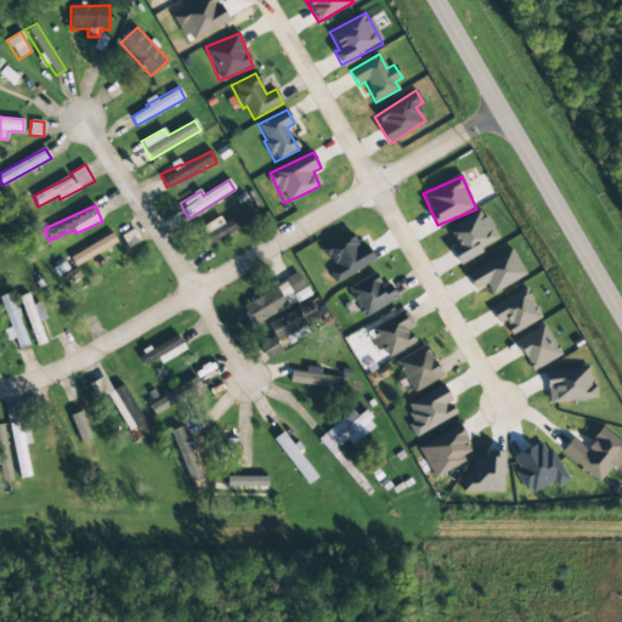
[(201,225),(207,242),(255,224),(250,210),(222,221),(221,218),(201,225)]
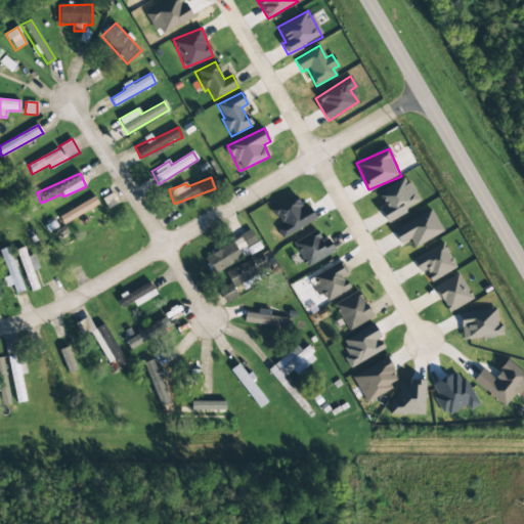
[(420,206),(407,177),(378,191),(385,206),(380,209),(386,221),(420,206)]
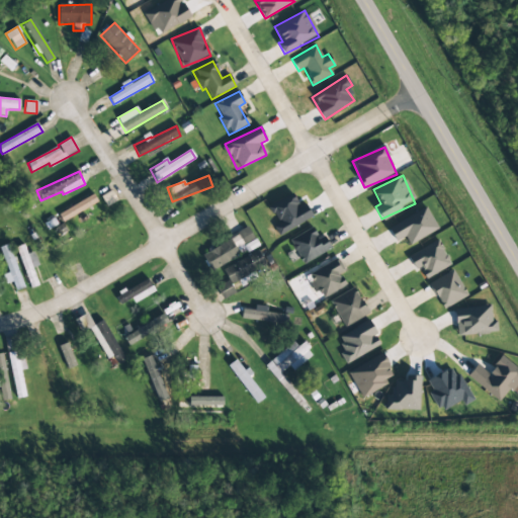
[(58,214),(62,222),(98,202),(93,194),(58,214)]
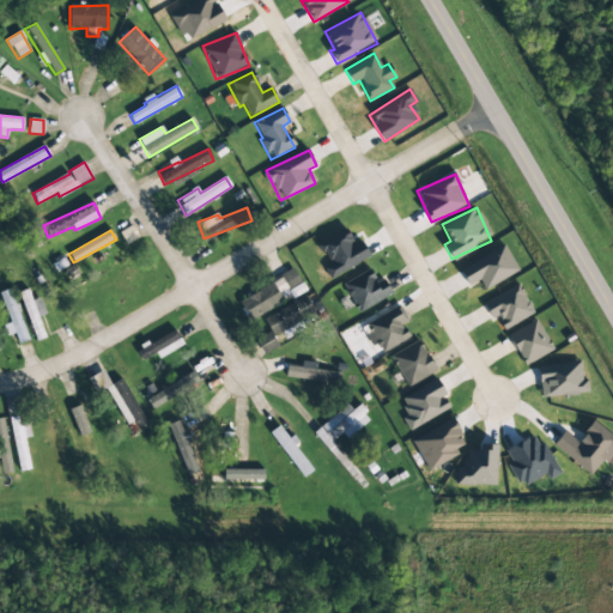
[(370,258),(362,241),(354,244),(346,230),(317,244),(328,263),(323,266),(329,279),(370,258)]
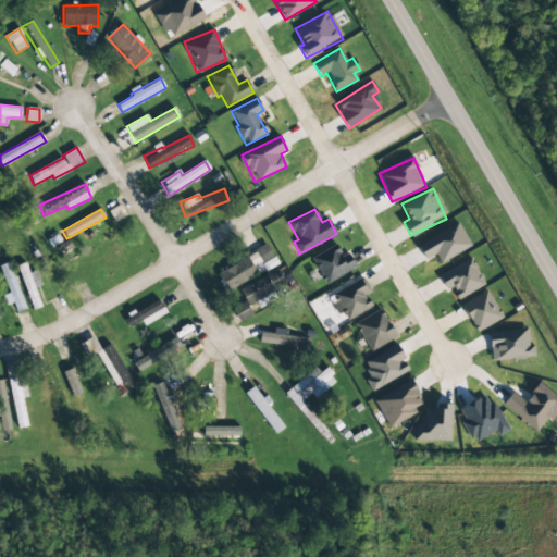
[(418,246),(425,260),(435,256),(440,264),(471,246),(458,223),(418,246)]
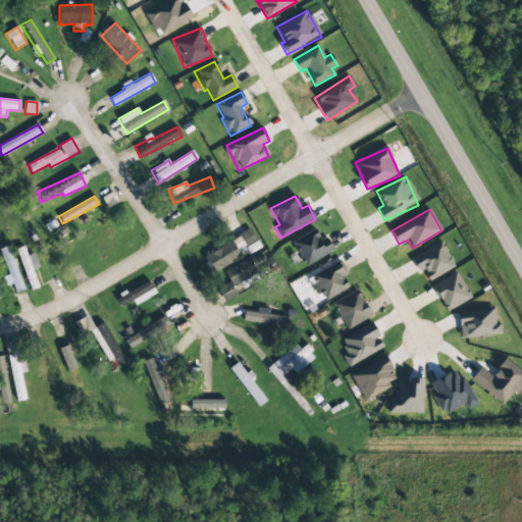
[(304,266),(333,252),(327,238),(320,241),(316,230),(292,241),(304,266)]
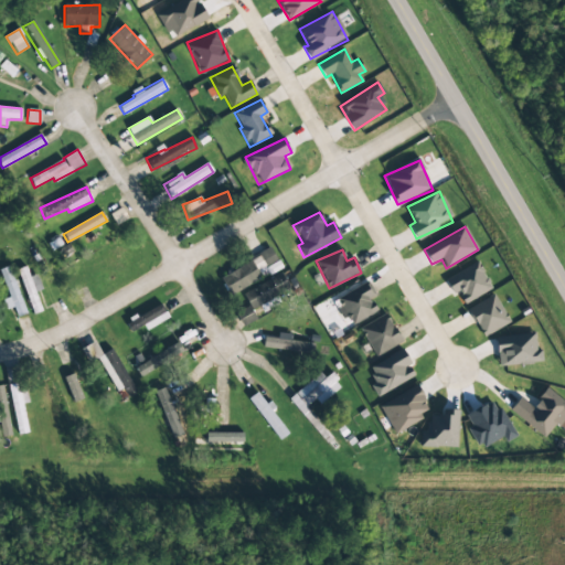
[(228,294),(281,270),(274,252),(220,275),(228,294)]
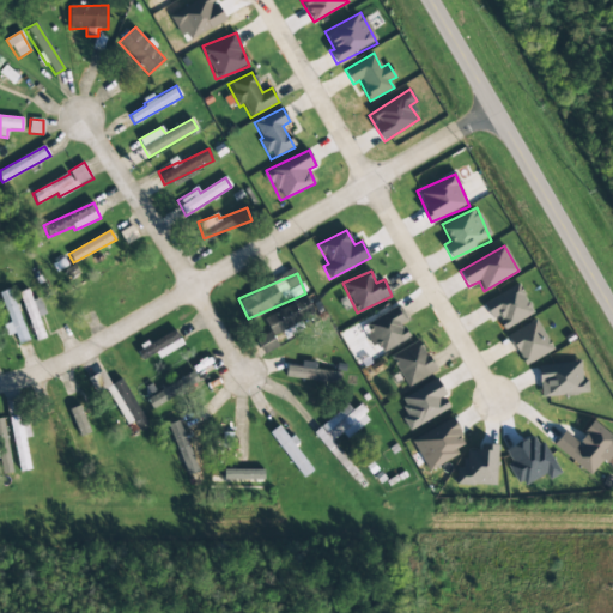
[(491,320),(497,317),(504,329),(534,314),(517,284),(483,303),(491,320)]
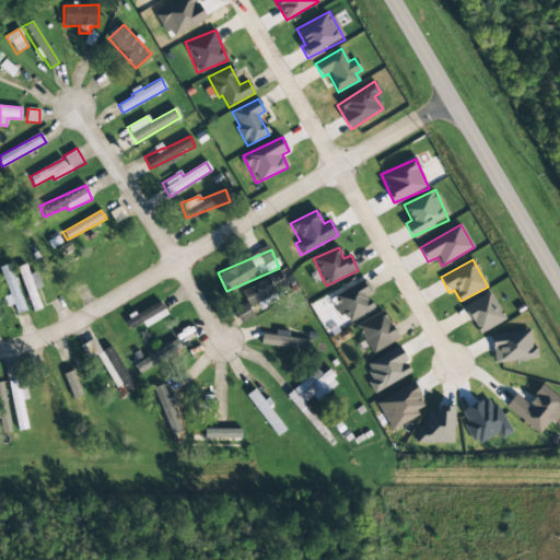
[(7,307),(13,305),(16,315),(26,311),(9,264),(0,267),(0,271),(9,294),(3,296),(7,307)]
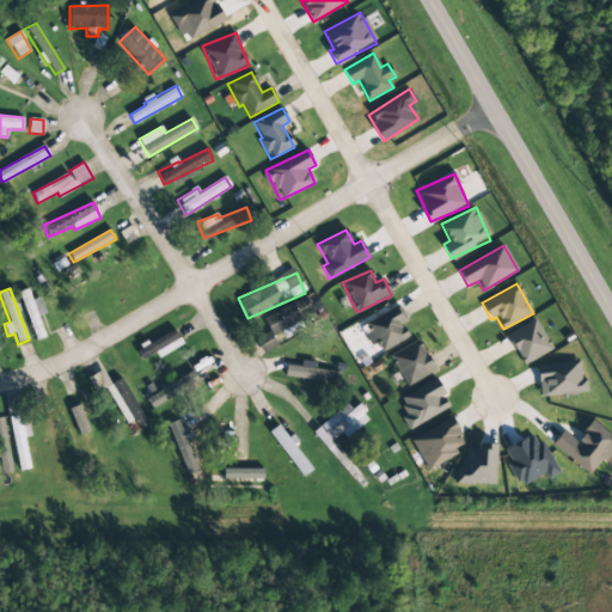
[(46,313),(40,298),(32,300),(28,289),(18,293),(36,341),(46,337),(38,317),(46,313)]
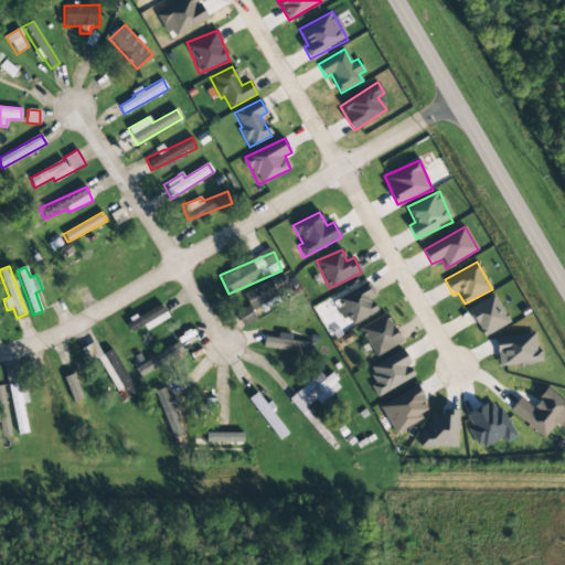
[(243,294),(252,310),(290,289),(281,273),(243,294)]
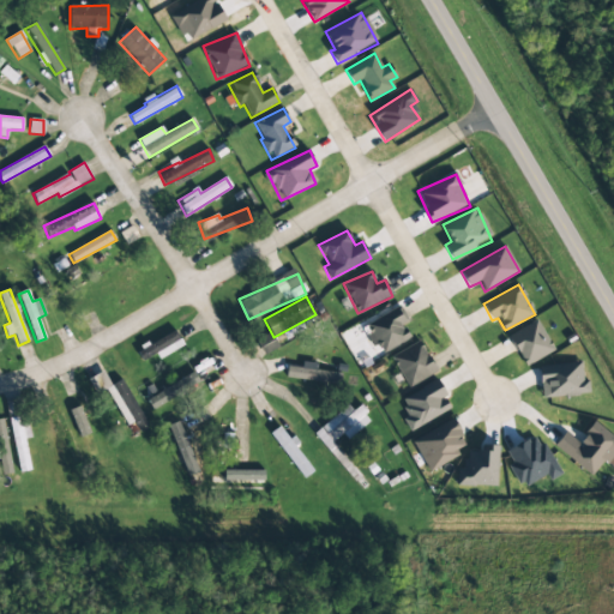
[(384,353),(410,338),(402,324),(408,320),(399,306),(365,325),(369,331),(360,337),(368,350),(379,344),(384,353)]
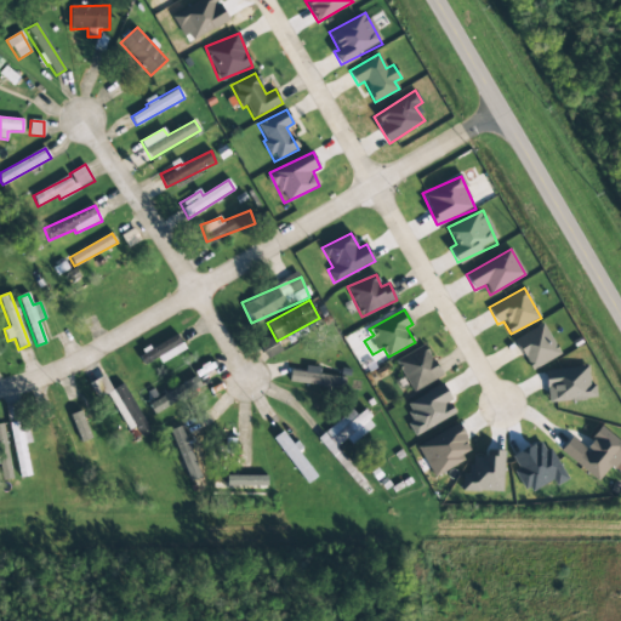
[(531,371),(560,354),(542,324),(513,341),(531,371)]
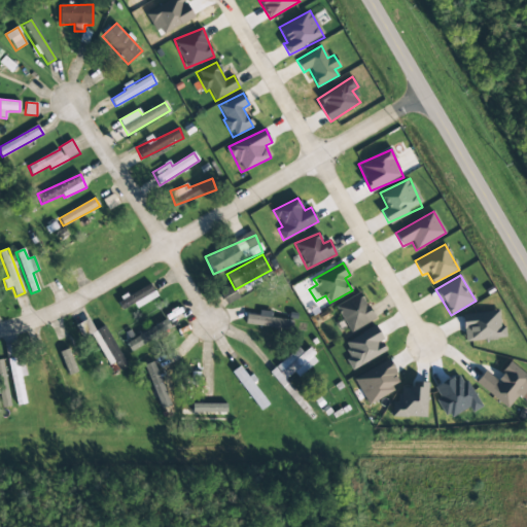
[(117,301),(123,310),(134,304),(136,309),(157,297),(150,283),(117,301)]
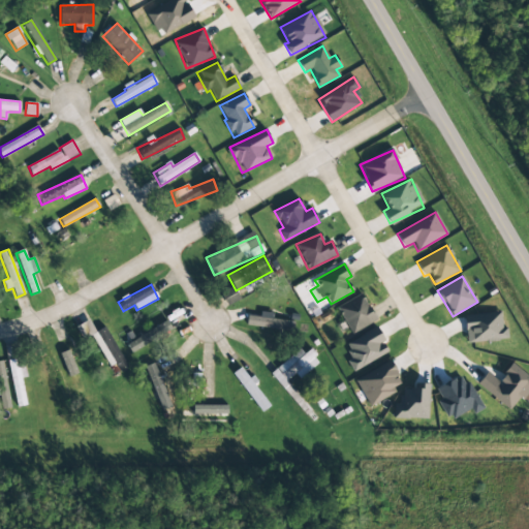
[(239,302),(236,288),(224,291),(227,305),(239,302)]
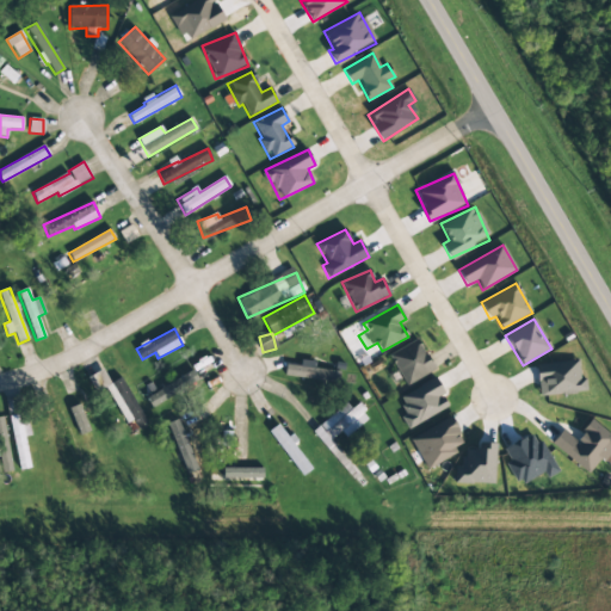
[(389,353),(403,386),(433,372),(420,340),(389,353)]
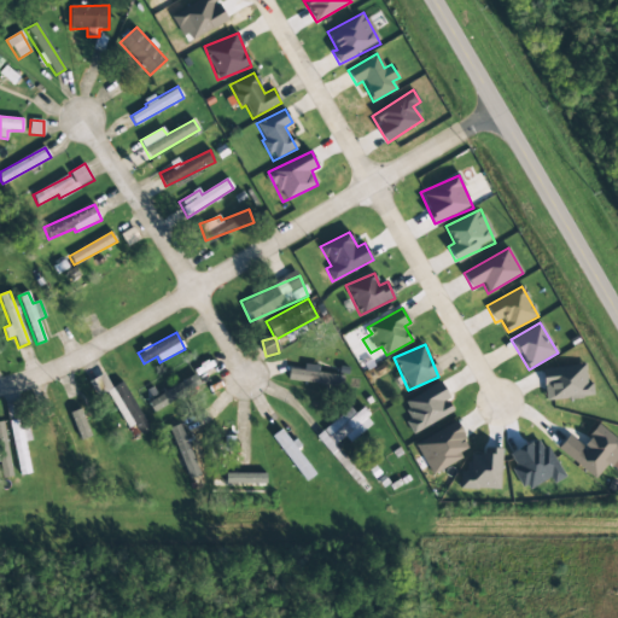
[(546,402),(593,396),(592,383),(587,383),(584,365),(542,371),(546,402)]
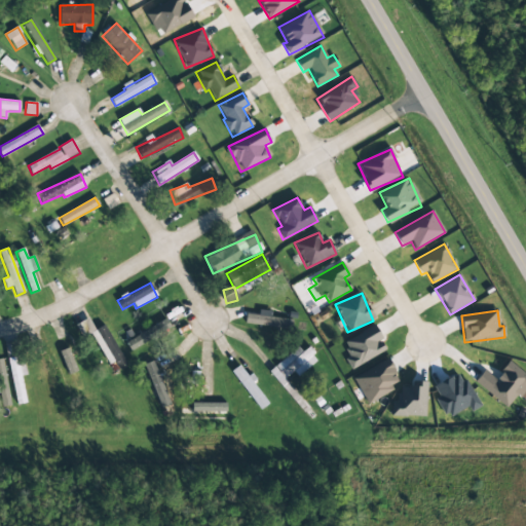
[(245,325),(292,330),(293,318),(246,312),(245,325)]
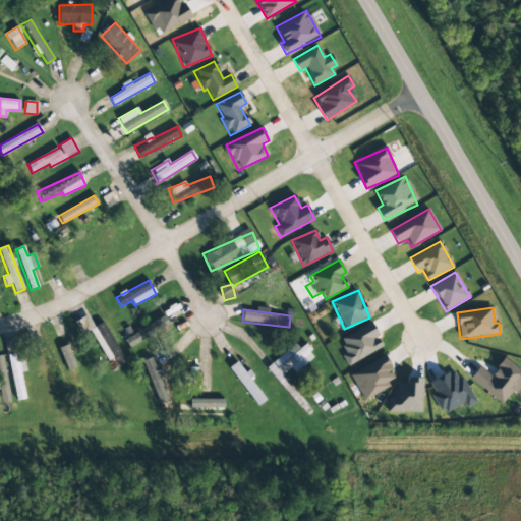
[(108,362),(113,359),(118,367),(126,362),(103,322),(94,327),(88,315),(75,323),(82,335),(90,331),(108,362)]
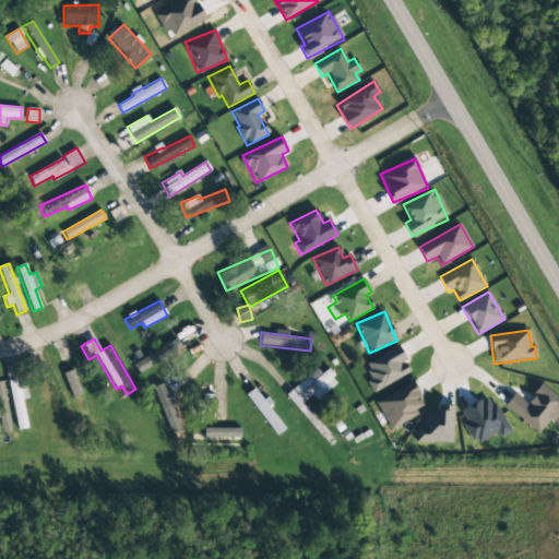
[(138,373),(182,351),(177,340),(132,363),(138,373)]
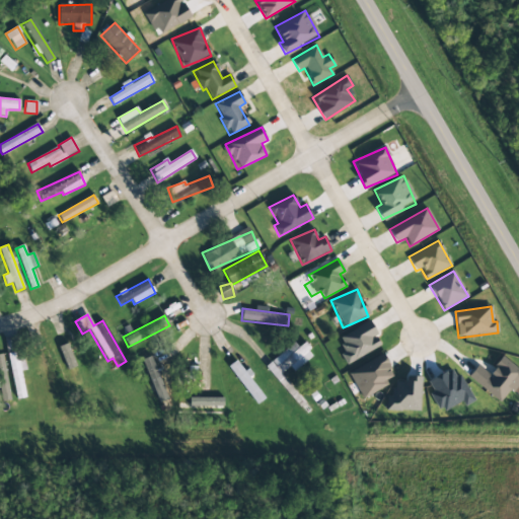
[(339,338),(346,351),(341,354),(346,365),(382,345),(369,321),(339,338)]
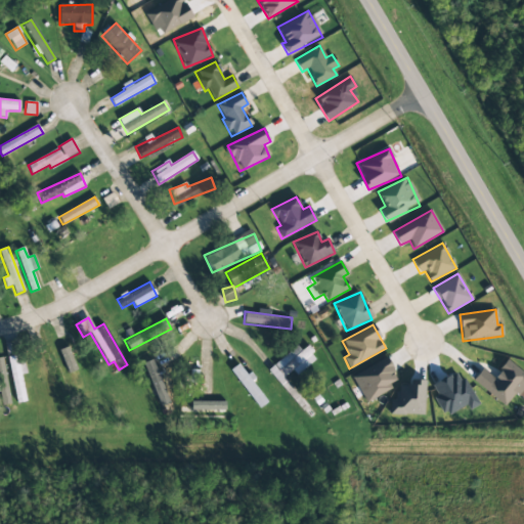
[(22,375),(24,375),(19,341),(6,343),(15,403),(26,402),(22,375)]
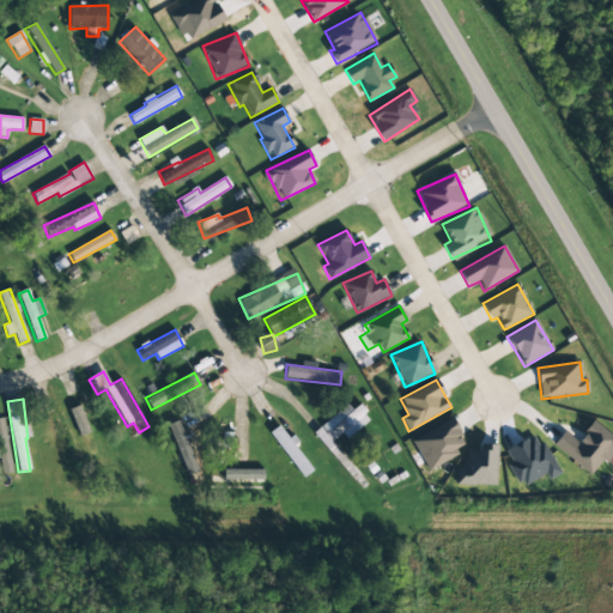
[(343,434),(347,438),(370,420),(359,407),(353,412),(347,405),(313,432),(337,462),(344,457),(332,442),(343,434)]
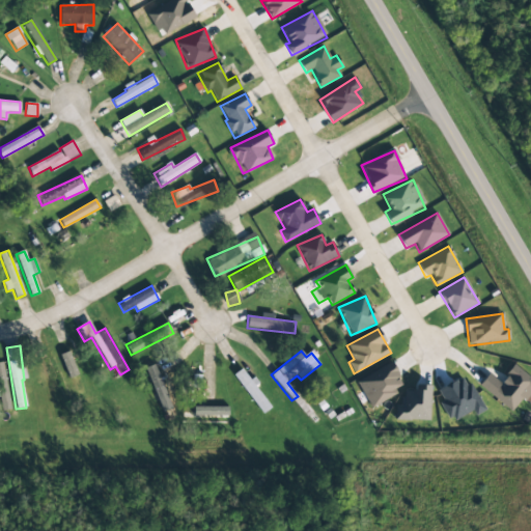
[(67,379),(77,375),(71,352),(61,355),(67,379)]
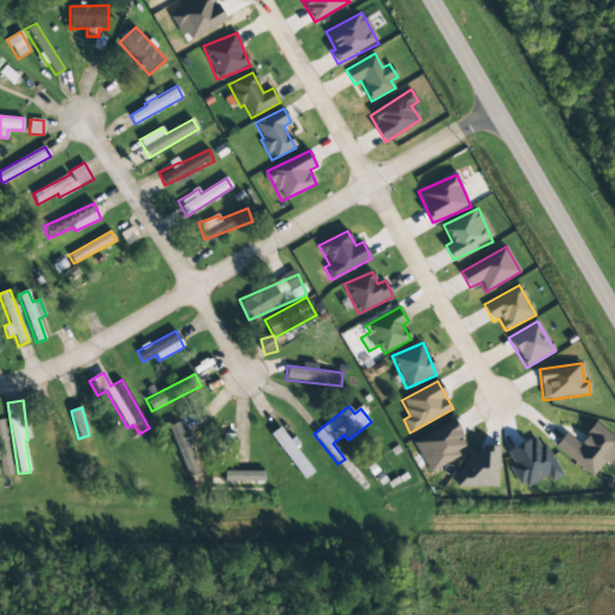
[(429,472),(470,448),(453,419),(412,442),(429,472)]
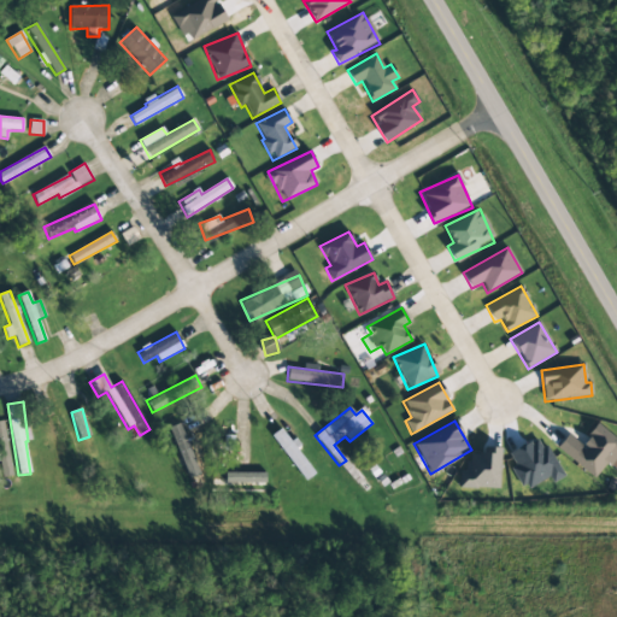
[(0,460),(1,477),(10,477),(5,422),(0,422),(0,460)]
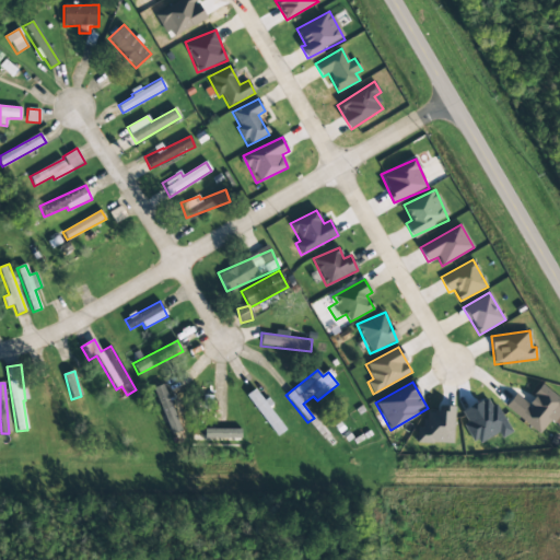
[(541,436),(559,411),(559,399),(541,385),(526,405),(515,395),(505,407),(541,436)]
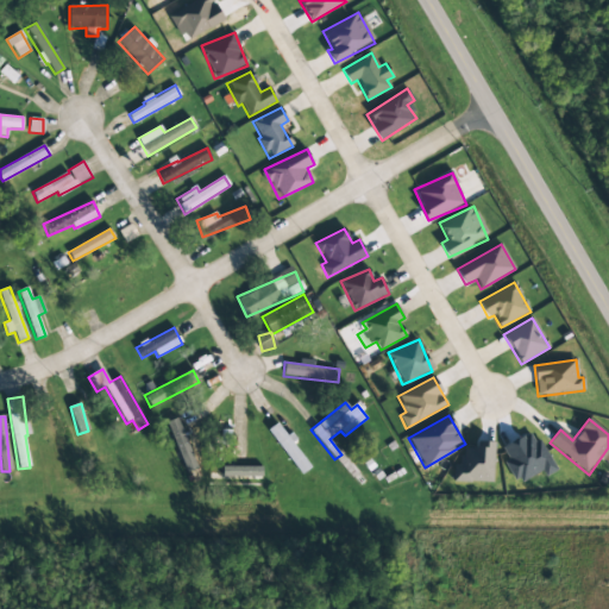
[(312,466),(288,434),(287,435),(277,424),(268,431),(300,476),(312,466)]
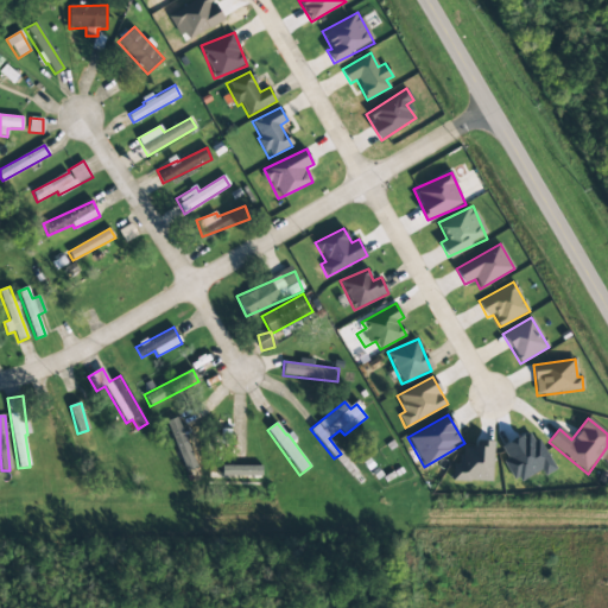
[(501,448),(507,460),(504,462),(514,483),(540,469),(544,476),(555,472),(532,430),(501,448)]
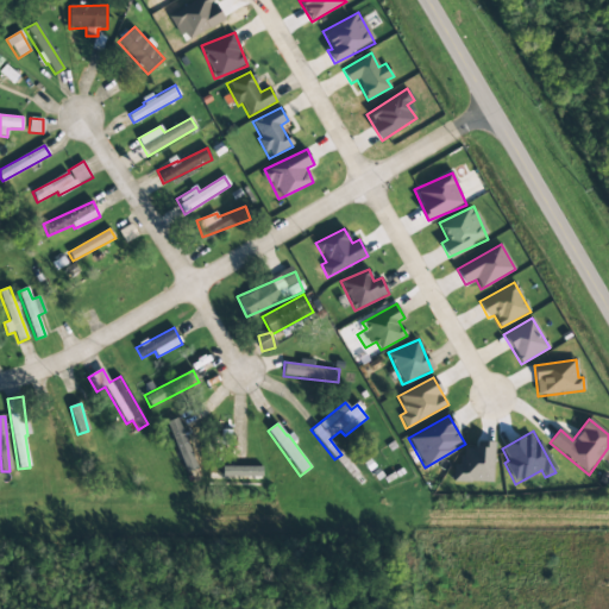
[(494,483),(494,443),(476,441),(476,449),(462,447),(460,465),(453,464),(452,482),(494,483)]
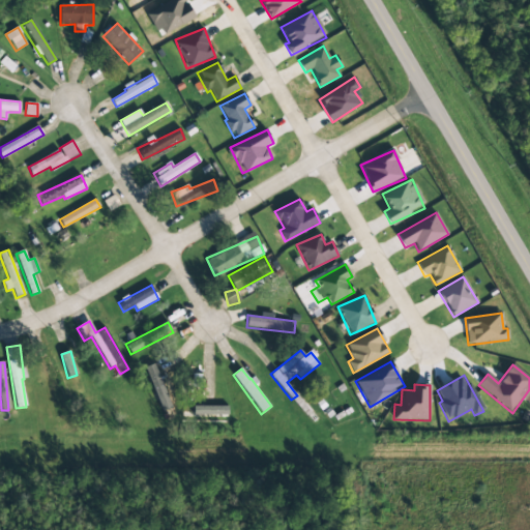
[(228,407),(194,407),(194,415),(228,415),(228,407)]
